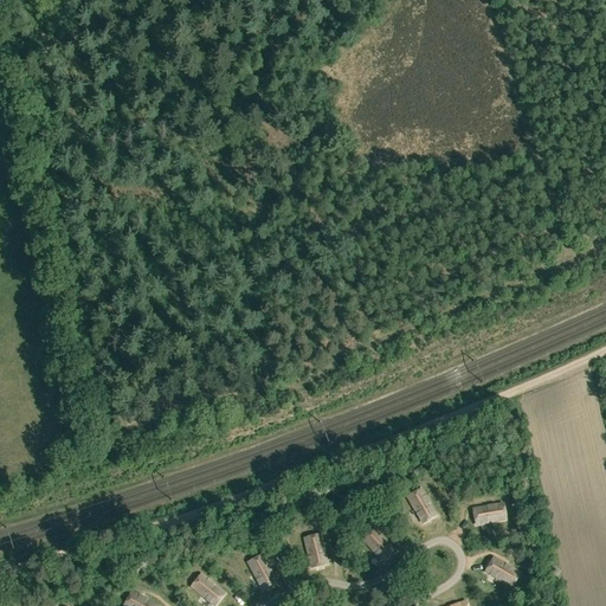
[(437,515),(421,489),(407,497),(423,523),(437,515)]
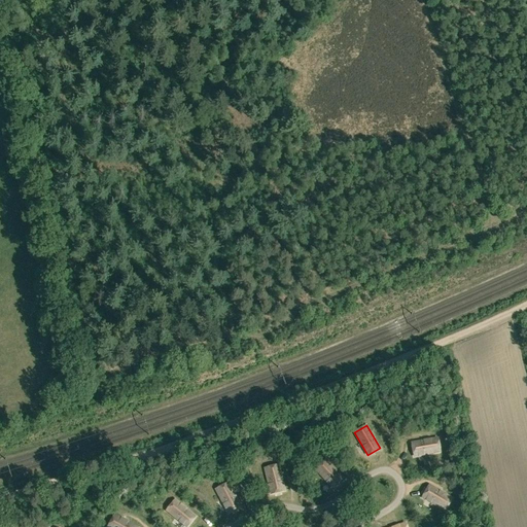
[(437,438),(412,443),(414,456),(440,452),(437,438)]
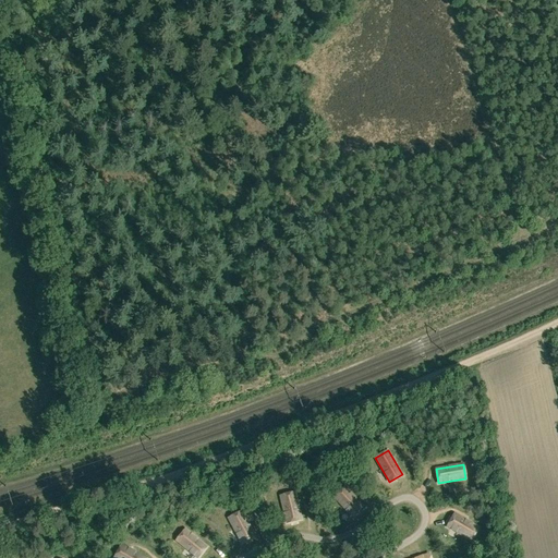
[(364,508),(344,487),(335,497),(353,518),(364,508)]
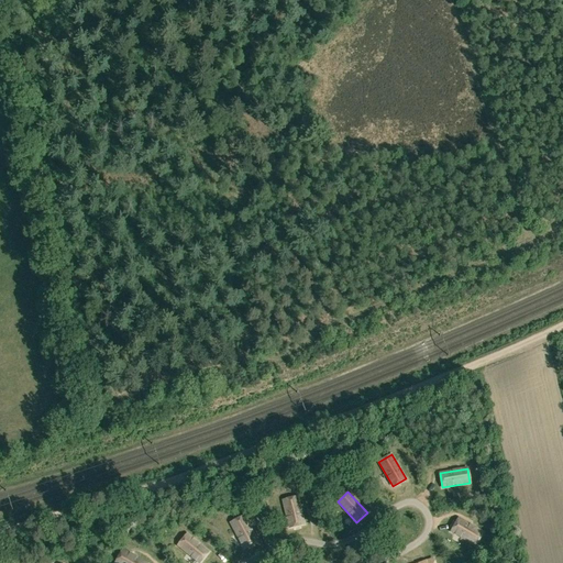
[(304,525),(297,497),(283,500),(289,528),(304,525)]
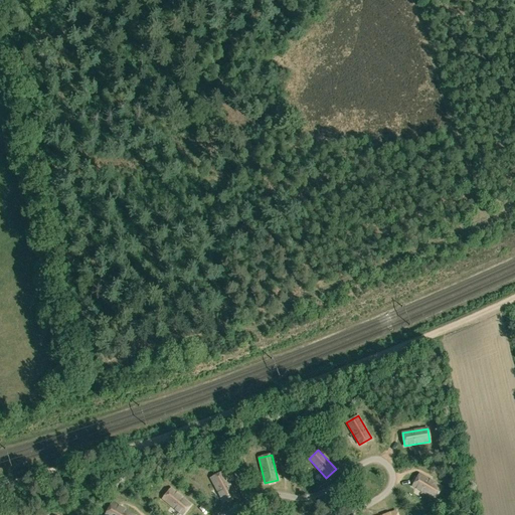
[(234,495),(222,472),(211,478),(223,501),(234,495)]
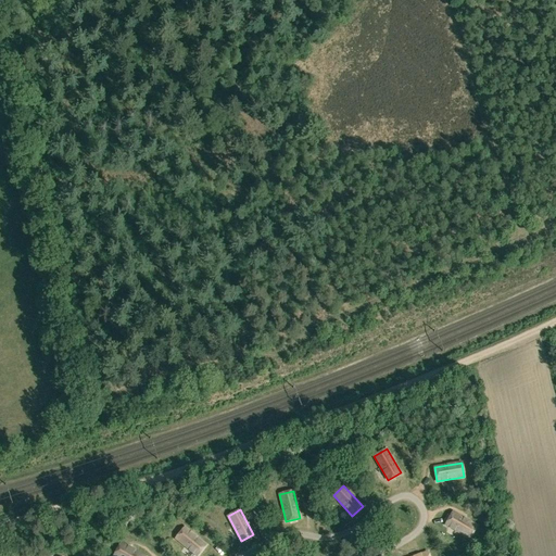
[(477,526),(453,513),(445,525),(469,539),(477,526)]
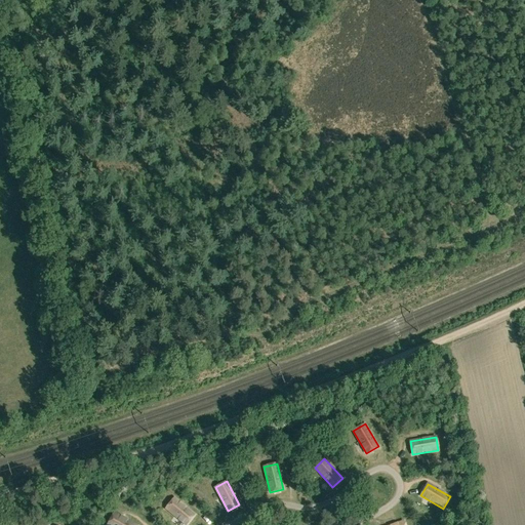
[(186,524),(195,515),(174,498),(165,509),(185,524),(186,524)]
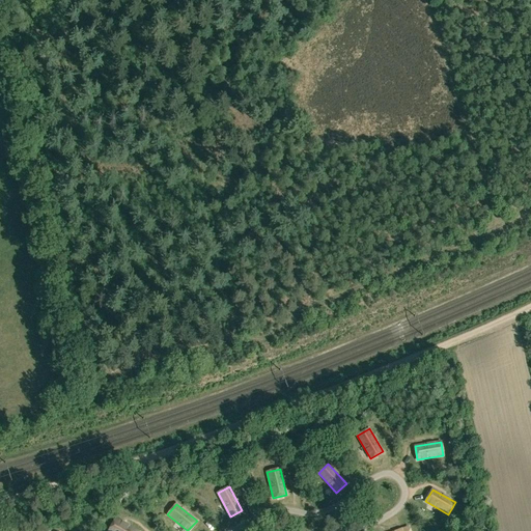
[(137,530),(115,519),(108,530),(137,530)]
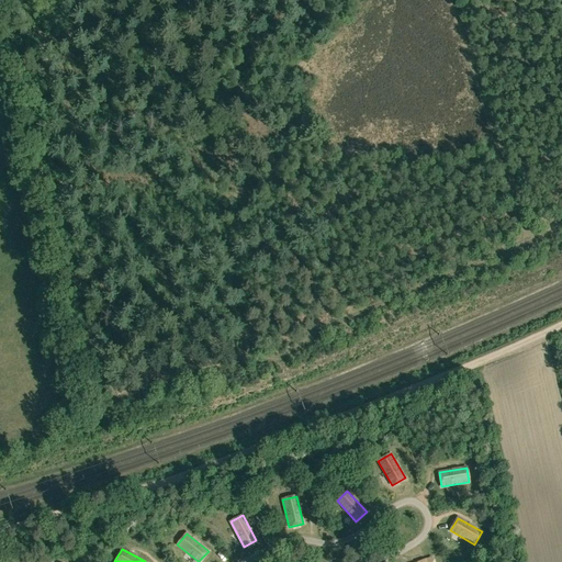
All buildings are outlined.
